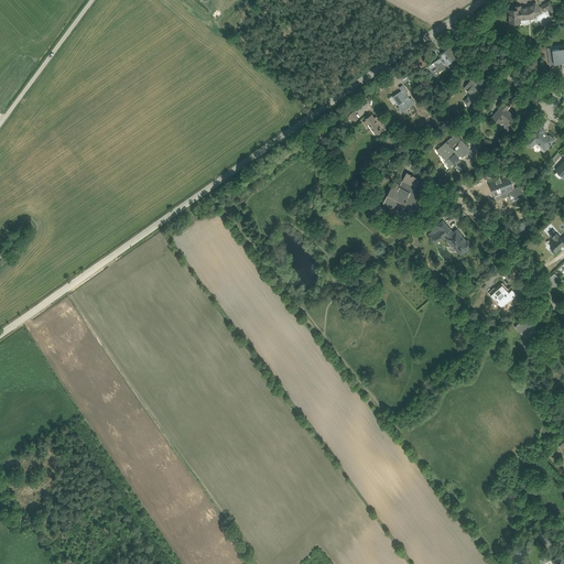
[(544,11),(537,0),(535,0),(529,6),(523,6),(523,3),(517,4),(517,8),(510,8),(510,22),(523,21),(523,19),(532,18),(544,11)]
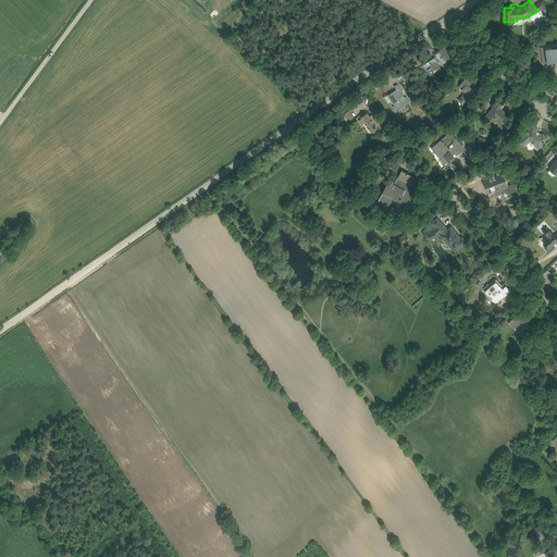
[(430,72),(454,57),(446,45),(435,51),(437,54),(424,63),(430,72)]
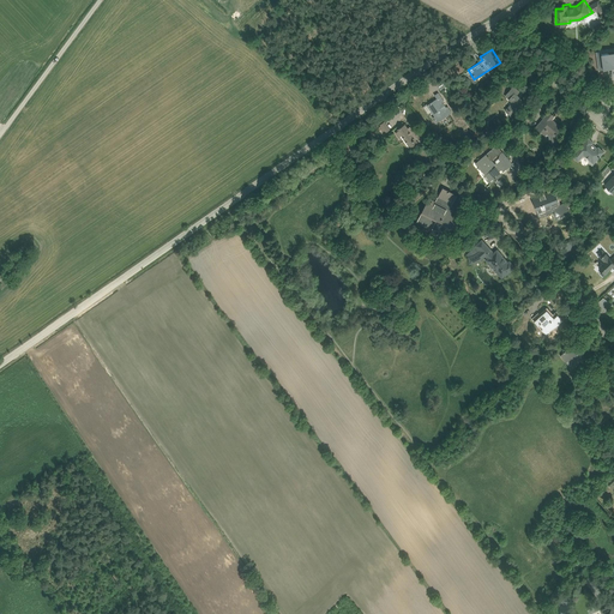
[(613,52),(602,54),(605,70),(613,67),(613,52)]
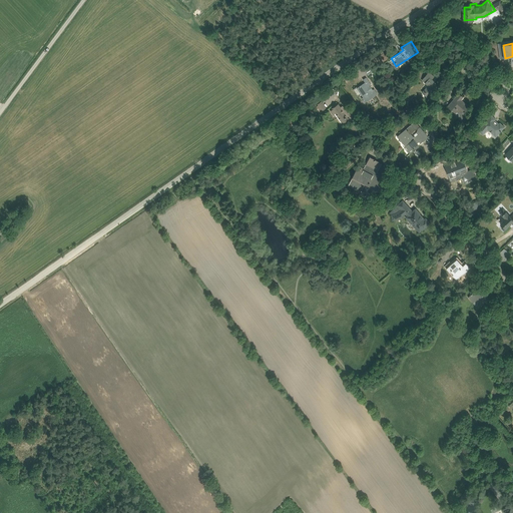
[(428,95),(440,83),(434,77),(436,75),(430,70),(423,78),(429,83),(423,90),(428,95)]
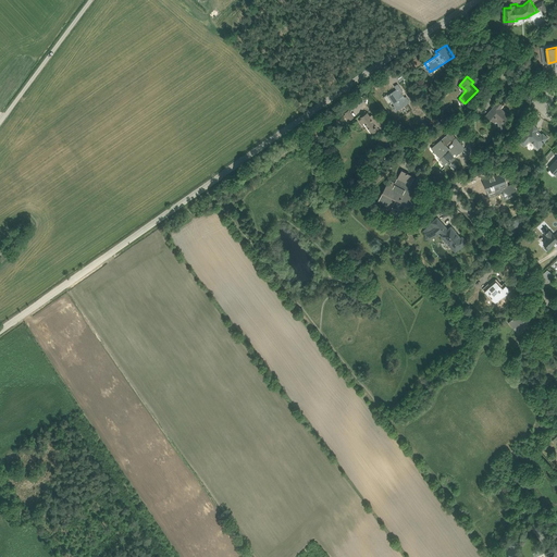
[(397,110),(411,101),(399,82),(395,84),(397,88),(387,95),(397,110)]
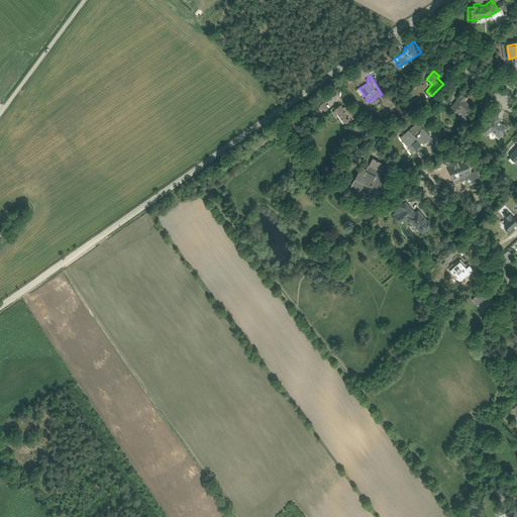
[(469,97),(462,92),(451,105),(460,113),(462,111),(467,114),(475,106),(467,99),(469,97)]
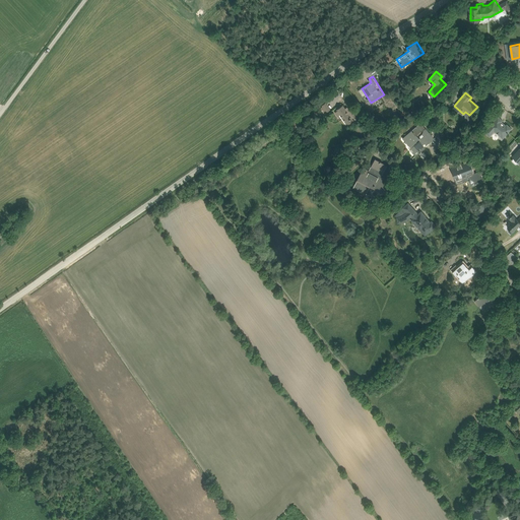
[(346,125),(356,118),(346,103),(335,111),(346,125)]
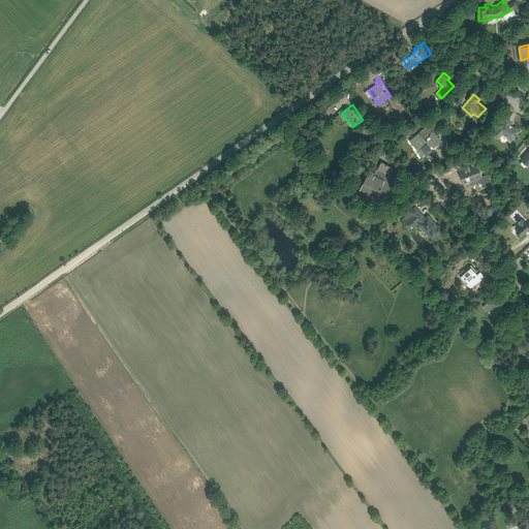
[(511,141),(522,129),(507,117),(494,132),(499,137),(503,133),(511,141)]
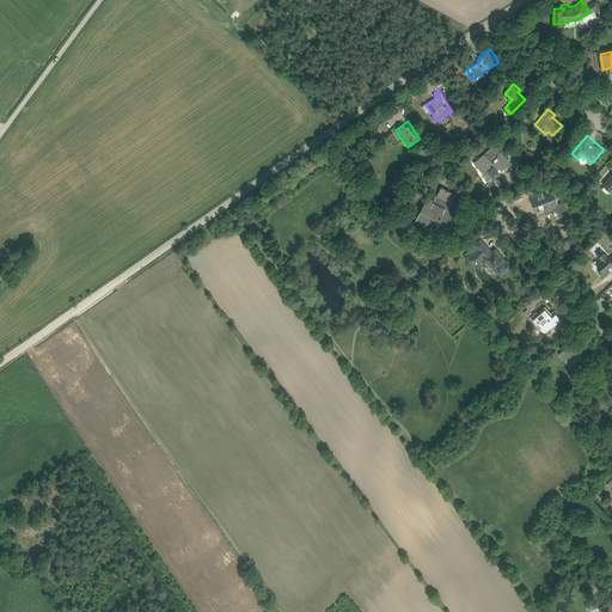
[(513,165),(496,142),(473,159),(490,181),(513,165)]
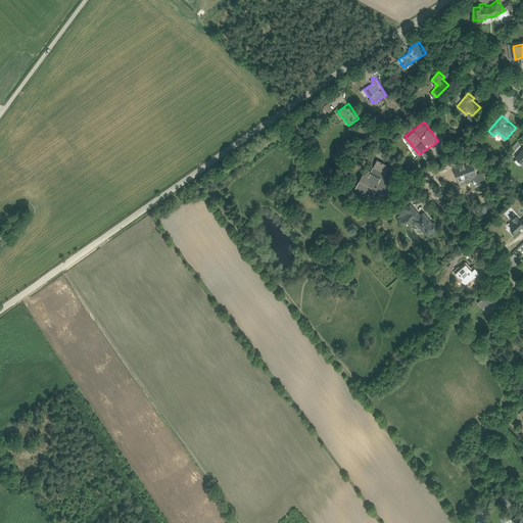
[(374,187),(386,193),(392,181),(385,177),(391,164),(379,158),(373,170),(366,167),(353,190),(369,197),(374,187)]
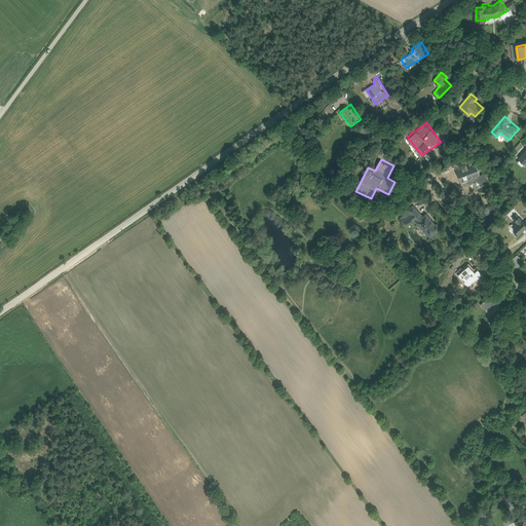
[(462,183),(482,175),(476,161),(457,168),(462,183)]
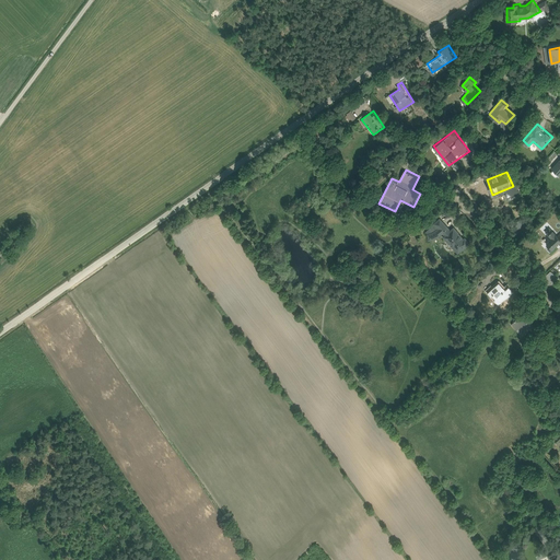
[(459,253),(470,243),(455,225),(452,229),(440,216),(423,231),(433,242),(442,234),(459,253)]
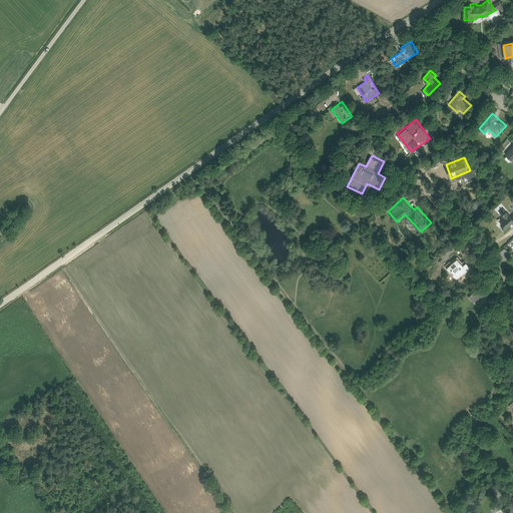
[(507,228),(512,221),(512,212),(511,214),(504,206),(499,211),(505,217),(500,221),(507,228)]
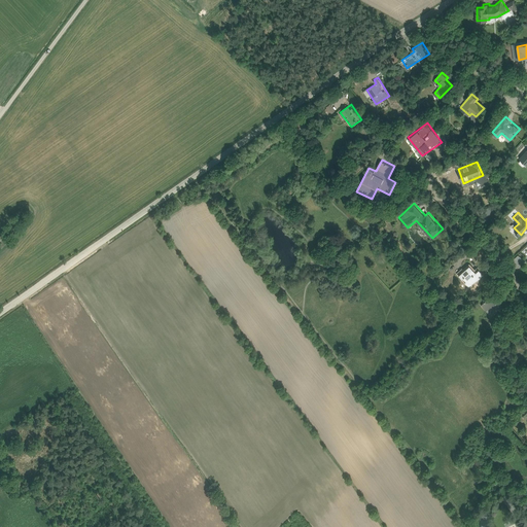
[(470,287),(485,274),(473,260),(459,273),(470,287)]
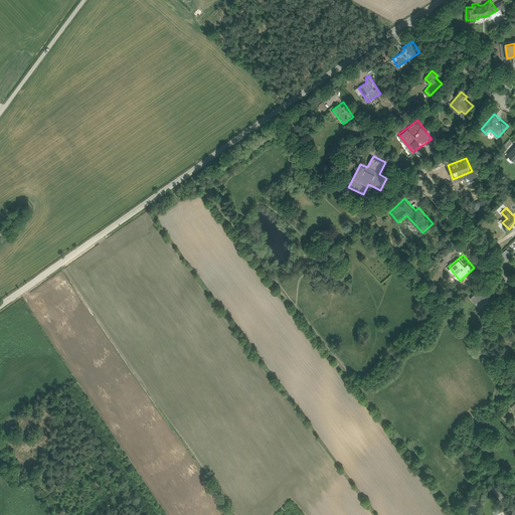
[(483,312),(494,302),(482,289),(471,298),(483,312)]
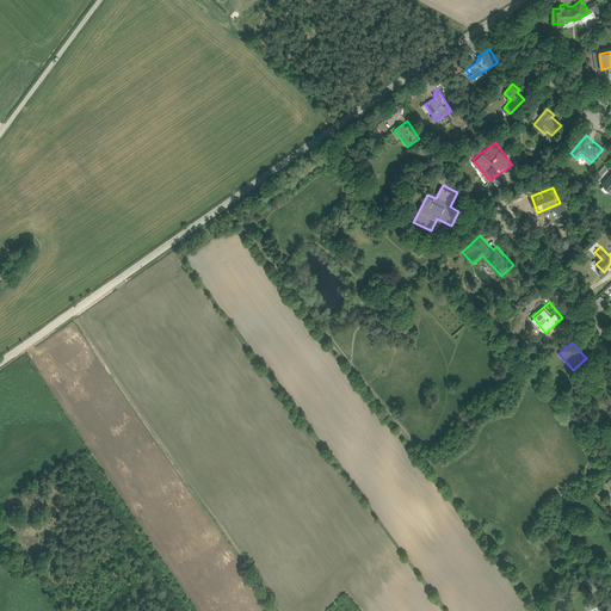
[(610,610),(610,600),(600,605),(603,610),(610,610)]
